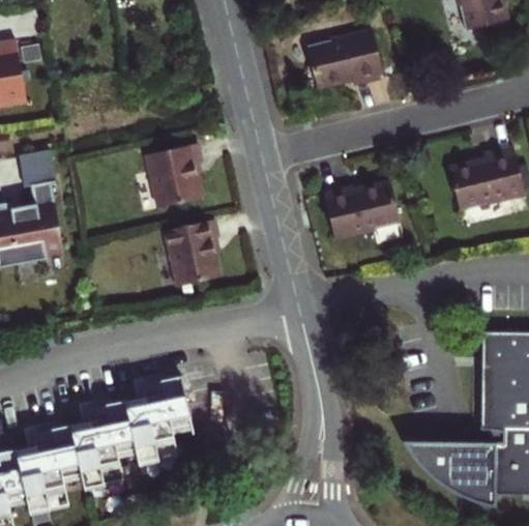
[(453,0),(458,30),(503,23),(500,0),(453,0)]
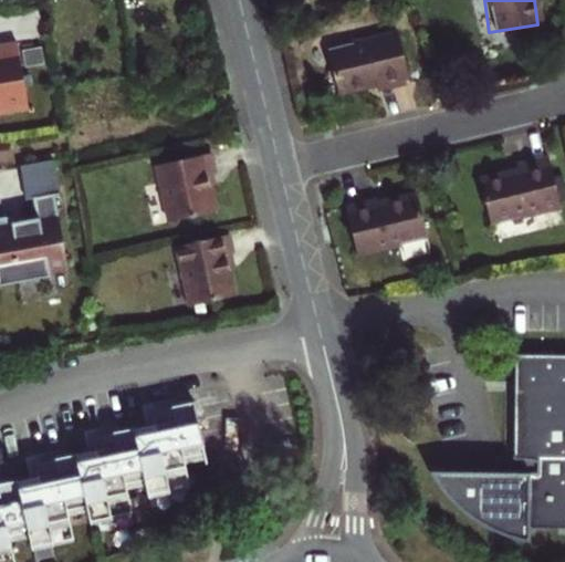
[(395,29),(326,45),(335,90),(374,82),(376,86),(407,79),(395,29)]
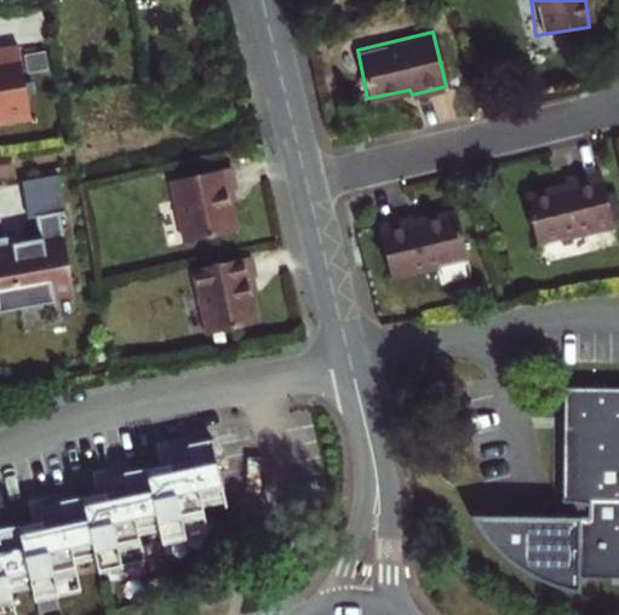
[(0,121),(30,116),(17,44),(0,46),(0,121)]
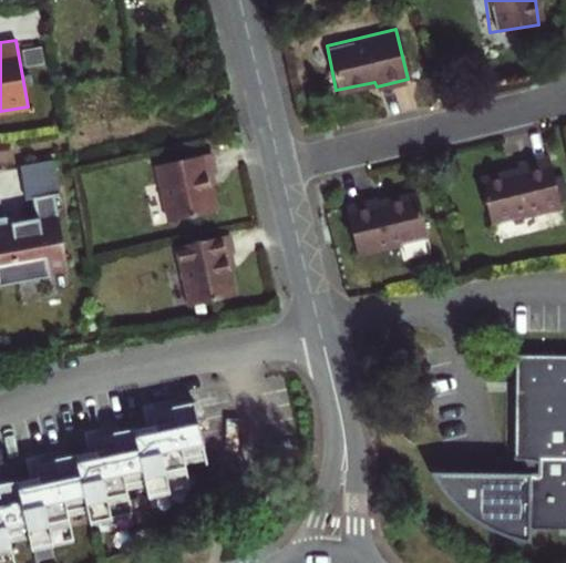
[(213,170),(208,150),(154,163),(166,218),(212,208),(204,172),(213,170)]
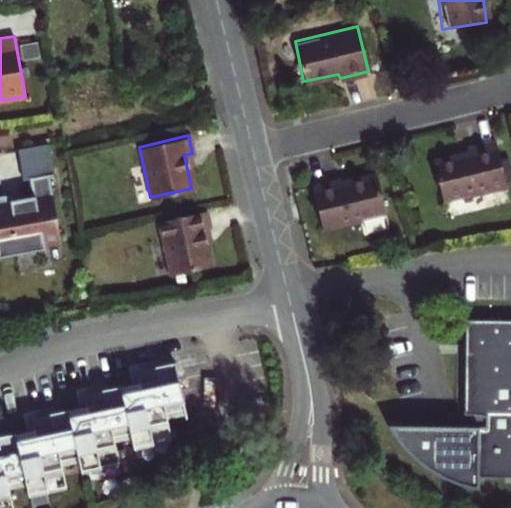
[(464,149),(426,158),(436,200),(505,182),(495,138),(464,145),(464,149)]
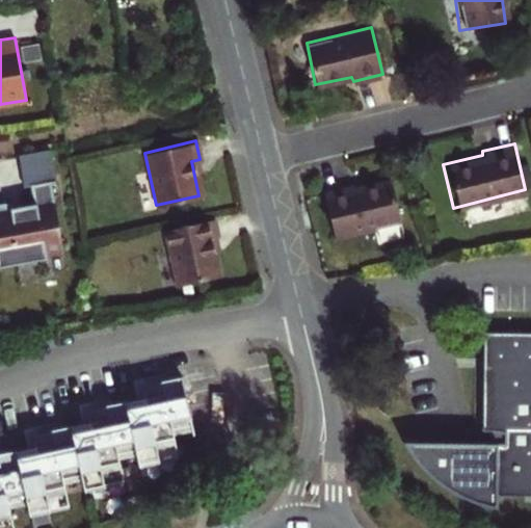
[(8,203),(0,204),(0,267),(1,267),(1,265),(30,261),(31,262),(43,261),(43,257),(42,252),(59,248),(48,184),(54,184),(48,150),(16,156),(21,189),(28,188),(31,206),(9,209),(8,203)]
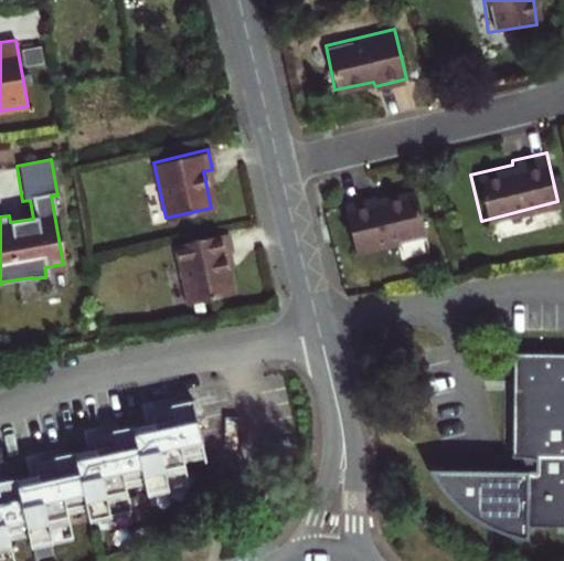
[(374,192),(343,200),(355,250),(425,233),(414,188),(375,198),(374,192)]
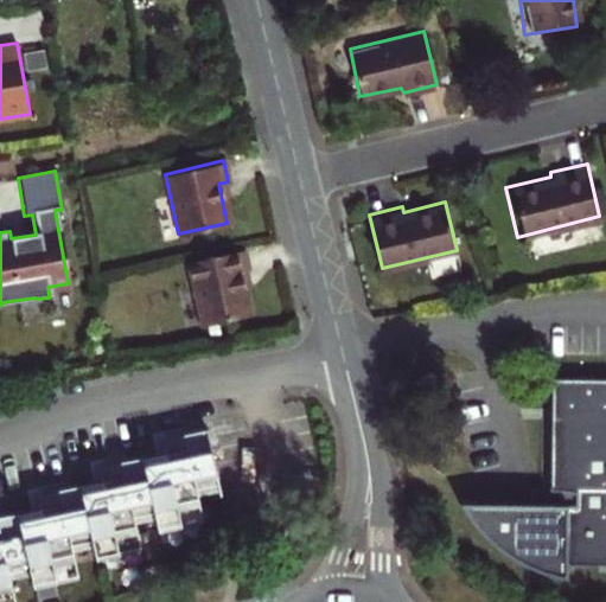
[(243,247),(189,260),(204,324),(248,313),(238,270),(248,268),(243,247)]
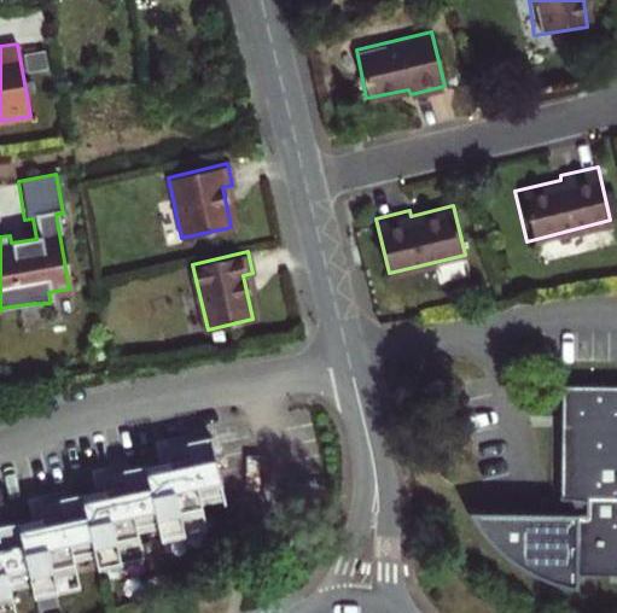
[(69,289),(48,292),(50,298),(70,295),(69,289)]
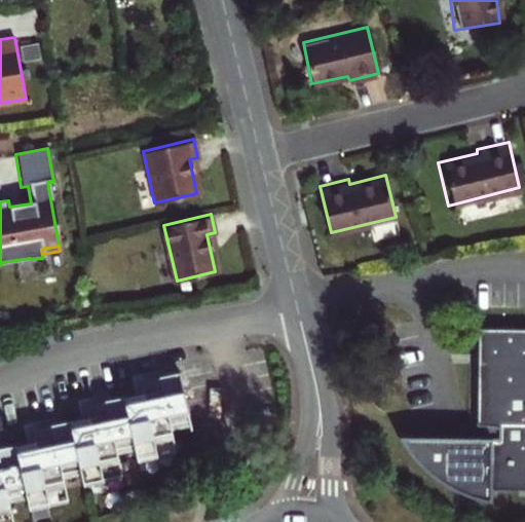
[(524,330),(479,330),(478,425),(499,426),(499,439),(491,439),(491,489),(524,489),(524,330)]
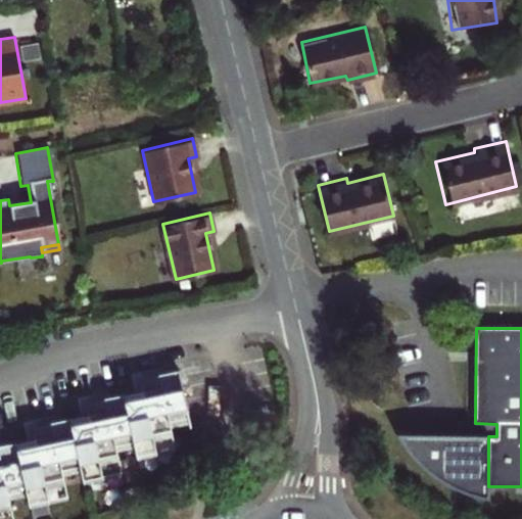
[(12,518),(7,494),(27,490),(30,505),(66,497),(60,469),(79,465),(83,480),(121,472),(114,444),(133,440),(136,456),(175,447),(171,428),(192,424),(181,372),(153,378),(141,380),(143,392),(105,400),(88,405),(90,415),(55,423),(34,427),(37,440),(1,447),(0,447),(0,518),(12,518)]
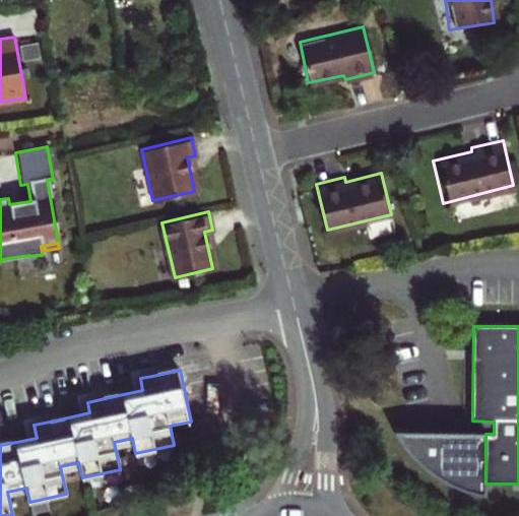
[(455,434),(485,434),(494,434),(494,422),(472,421),(455,421),(455,434)]
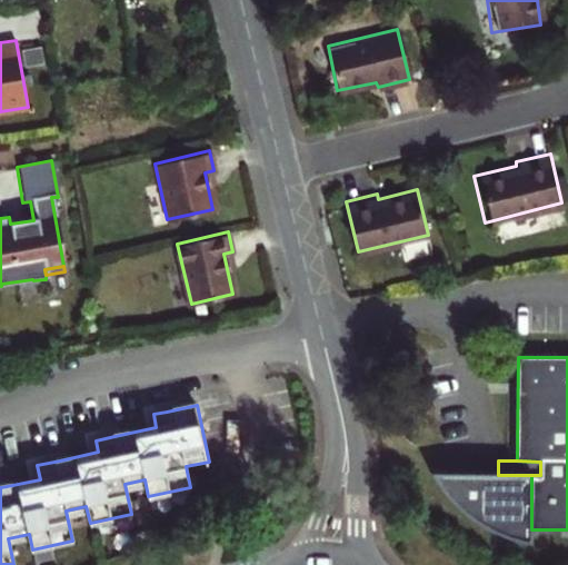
[(531,543),(531,529),(531,475),(498,475),(432,474),(436,484),(442,496),(446,502),(450,507),(456,513),(465,522),(471,526),(482,533),(496,538),(509,542),(531,543)]
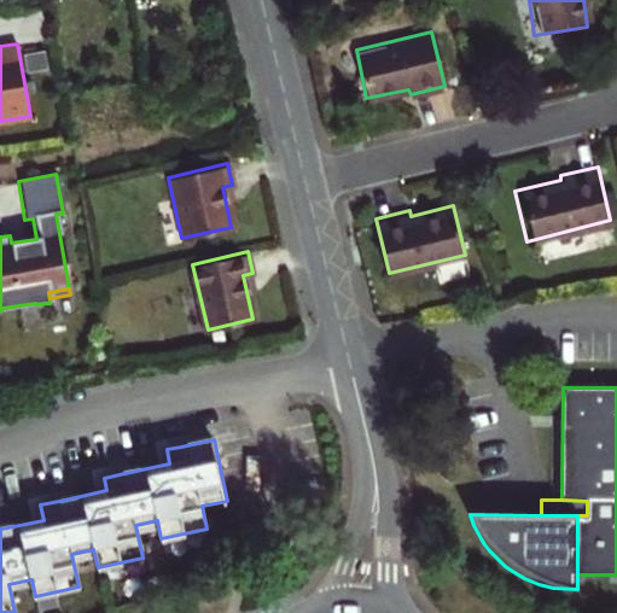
All buildings are outlined.
